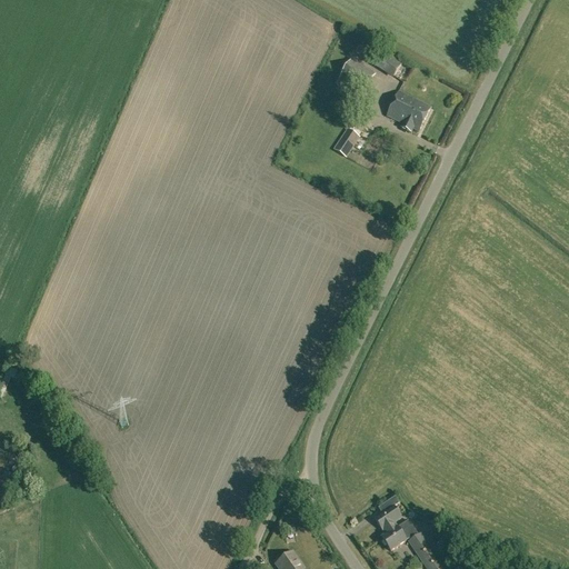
[(355,56),(392,80),(402,65),(392,58),(390,60),(362,43),(355,56)]
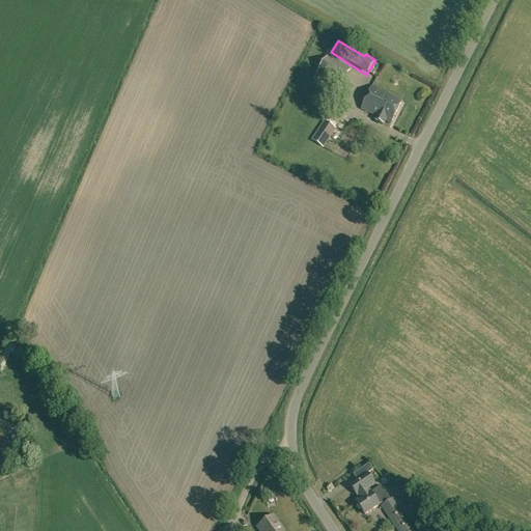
[(316,74),(322,78),(338,89),(340,85),(351,70),(328,56),(316,74)]
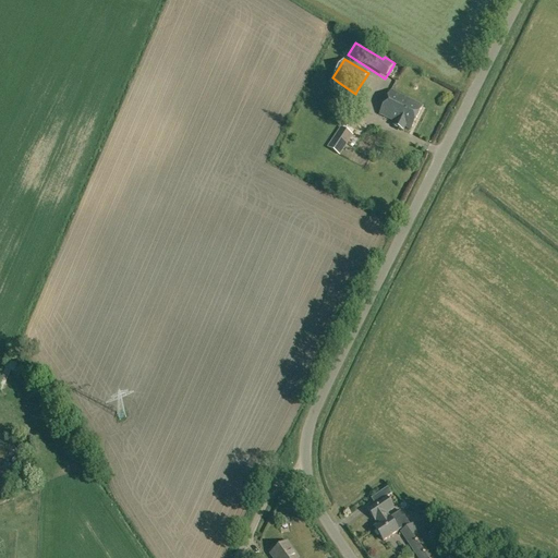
[(411,130),(423,106),(391,91),(379,114),(396,122),(393,125),(403,131),(405,126),(411,130)]
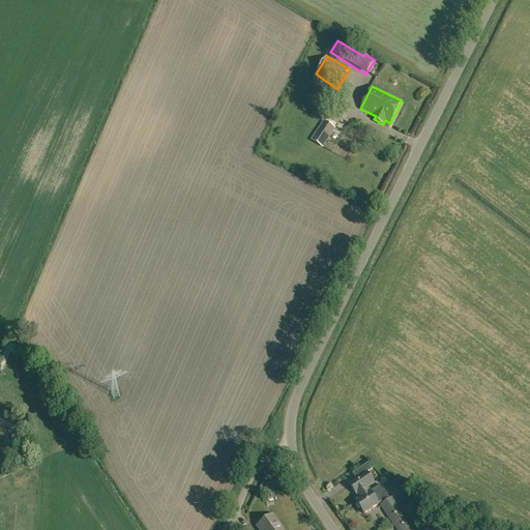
[(323,121),(310,141),(322,149),(335,128),(323,121)]
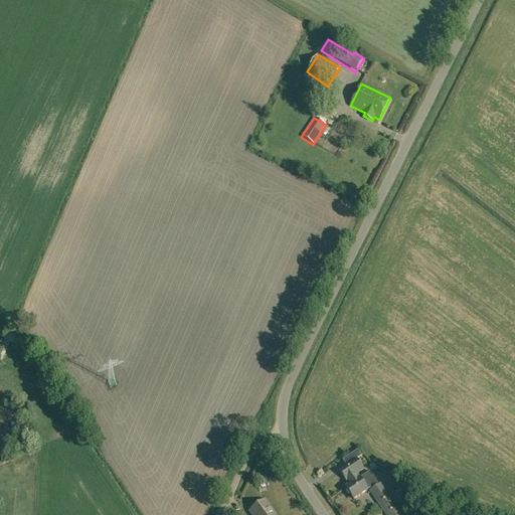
[(340,471),(343,476),(346,481),(347,480),(350,485),(346,488),(354,499),(370,488),(371,490),(378,485),(369,472),(359,478),(356,474),(363,469),(360,465),(356,460),(340,471)]
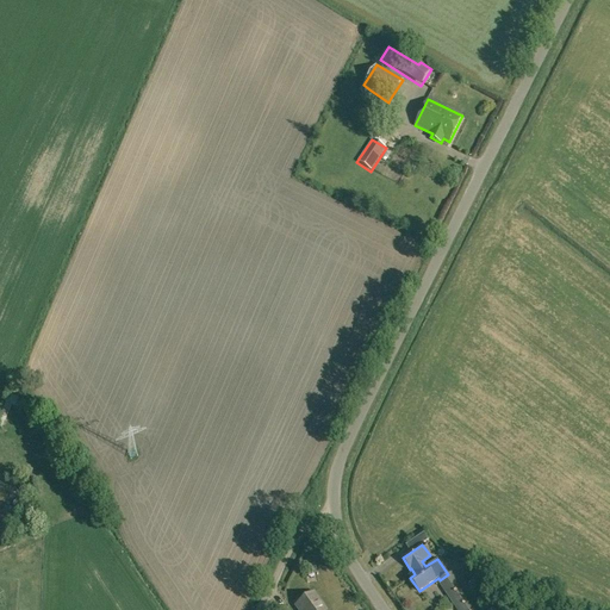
[(475,609),(452,573),(448,574),(440,580),(439,582),(456,609),(475,609)]
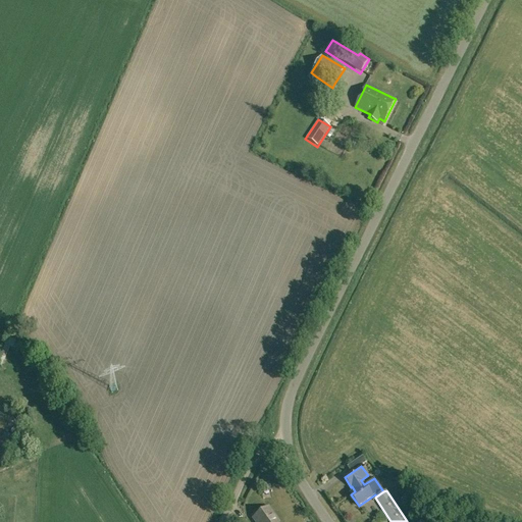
[(273,521),(275,521),(276,521),(278,521),(268,507),(254,518),(256,521),(273,521)]
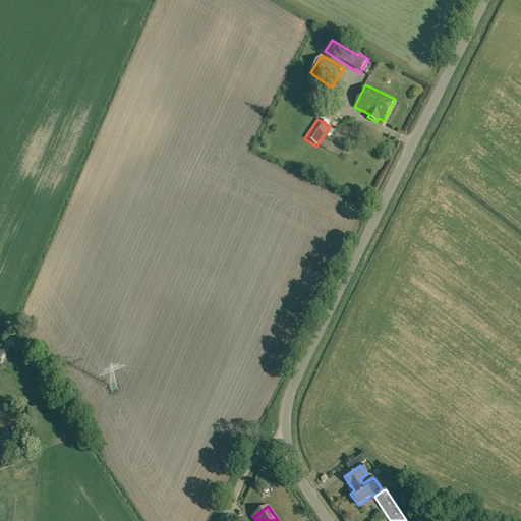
All buildings are outlined.
